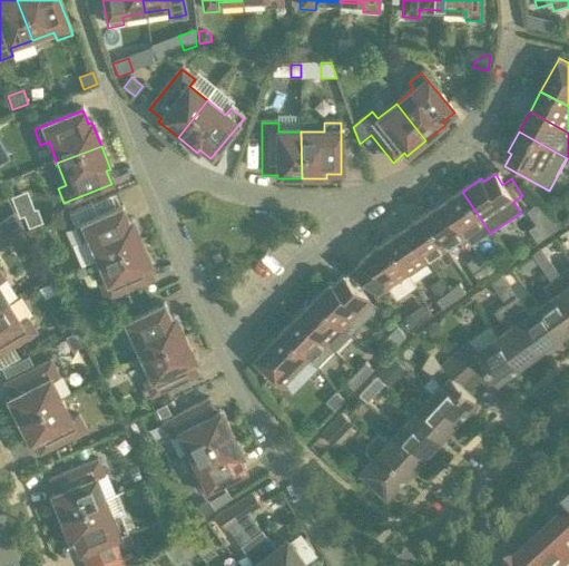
[(462,192),(443,204),(467,238),(471,246),(490,233),(486,226),(462,192)]
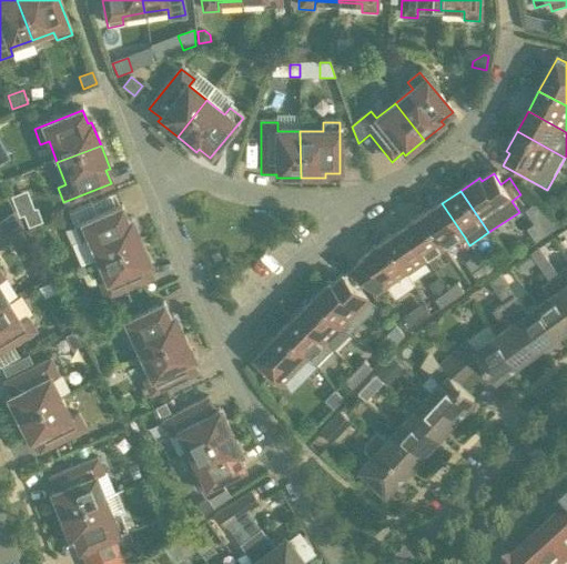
[(24,217),(29,229),(42,223),(37,210),(34,211),(27,192),(11,198),(20,219),(24,217)]
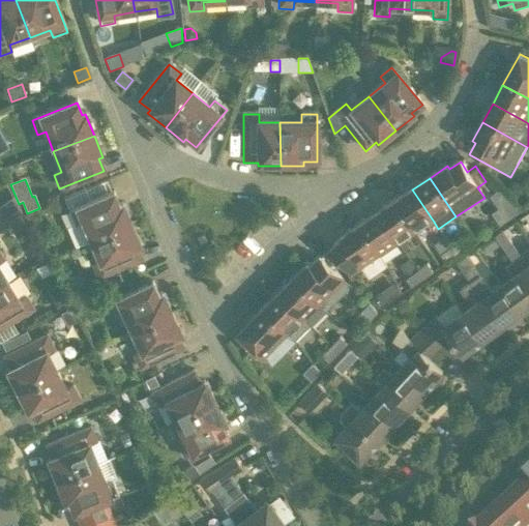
[(76,250),(91,243),(131,226),(122,205),(119,206),(114,194),(112,195),(107,183),(65,201),(70,212),(69,213),(75,227),(67,230),(76,250)]
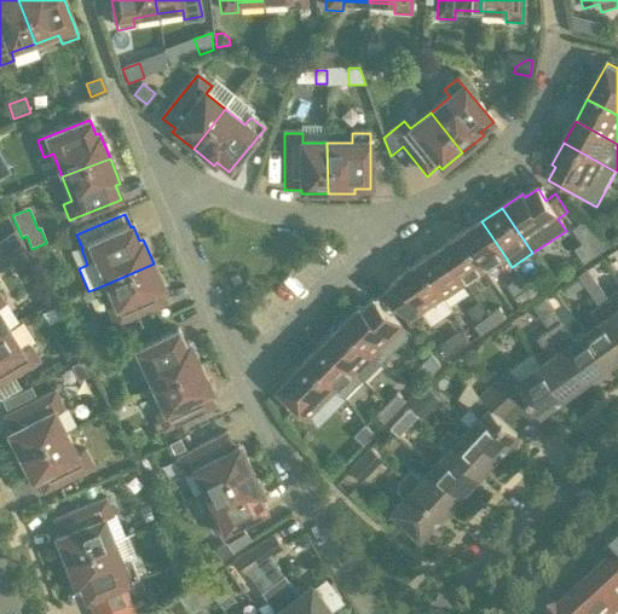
[(507,259),(481,221),(461,236),(486,273),(507,259)]
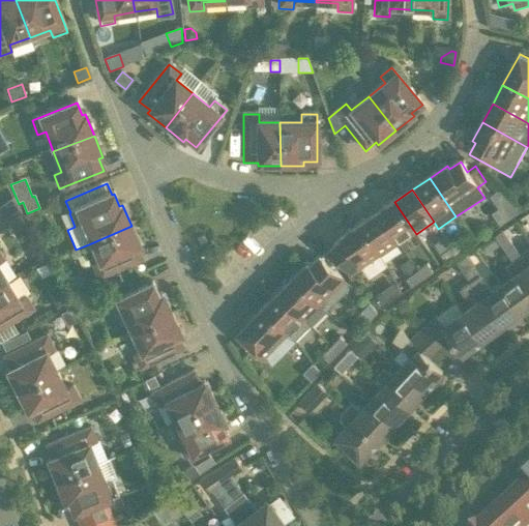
[(12,199),(3,206),(10,216),(21,209),(12,199)]
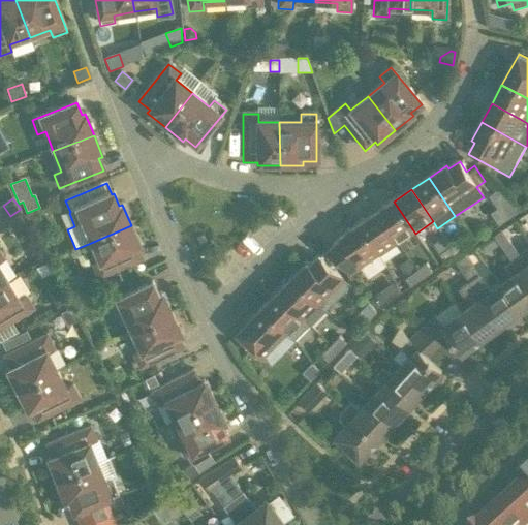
[(415,234),(394,202),(376,213),(398,245),(415,234)]
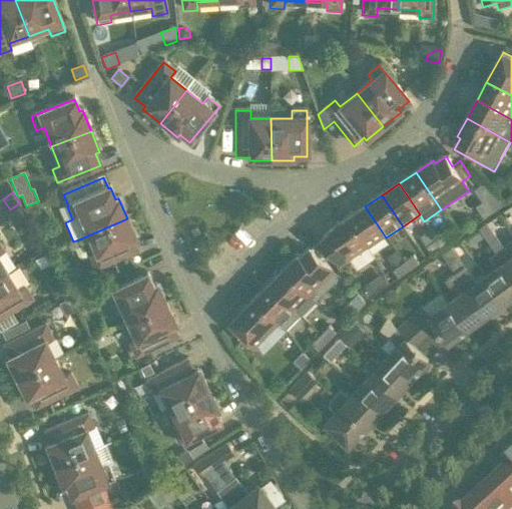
[(34,206),(24,210),(29,222),(39,217),(34,206)]
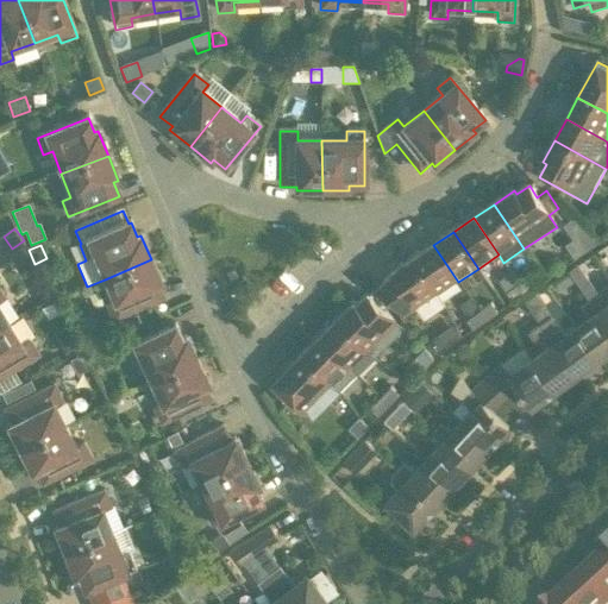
[(458,282),(433,245),(413,258),(438,295),(458,282)]
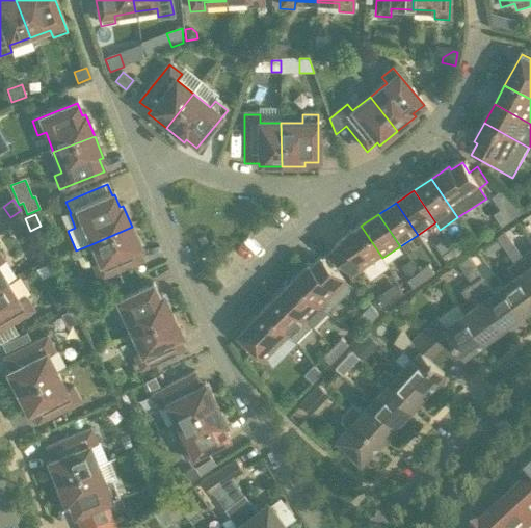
[(390,269),(382,258),(361,226),(343,238),(345,241),(335,248),(353,278),(365,270),(368,275),(372,278),(376,278),(390,269)]
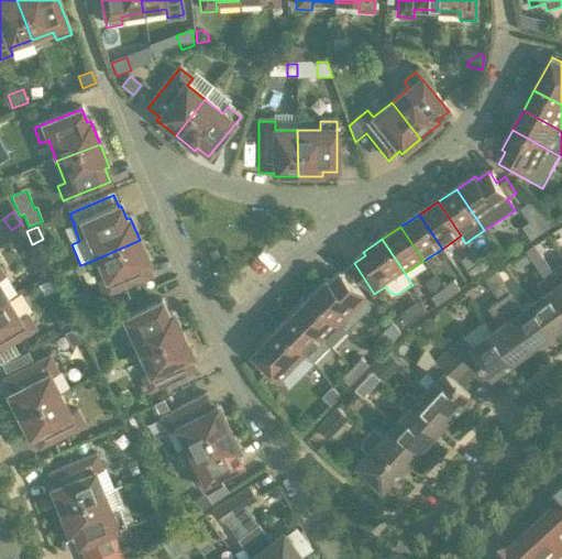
[(150,263),(140,240),(97,259),(106,280),(98,284),(105,298),(152,277),(145,264),(150,263)]
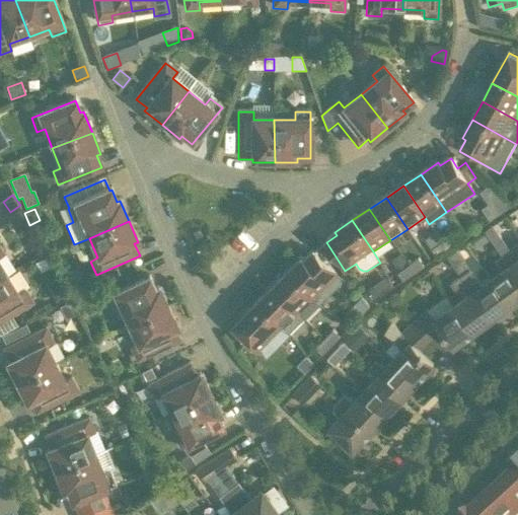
[(486,232),(494,243),(503,237),(495,226),(486,232)]
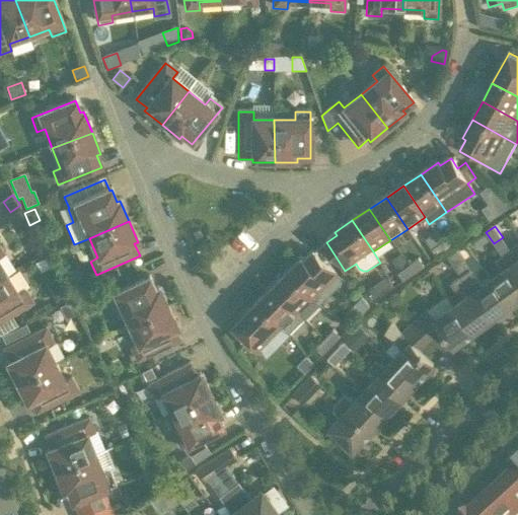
[(200,232),(193,235),(196,242),(203,239),(200,232)]
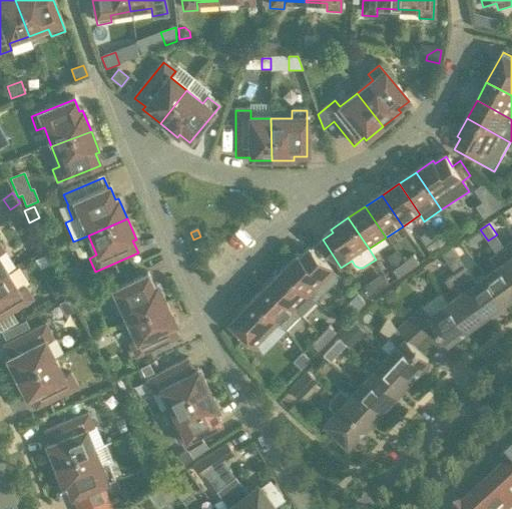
[(484,237),(478,229),(467,237),(473,245),(484,237)]
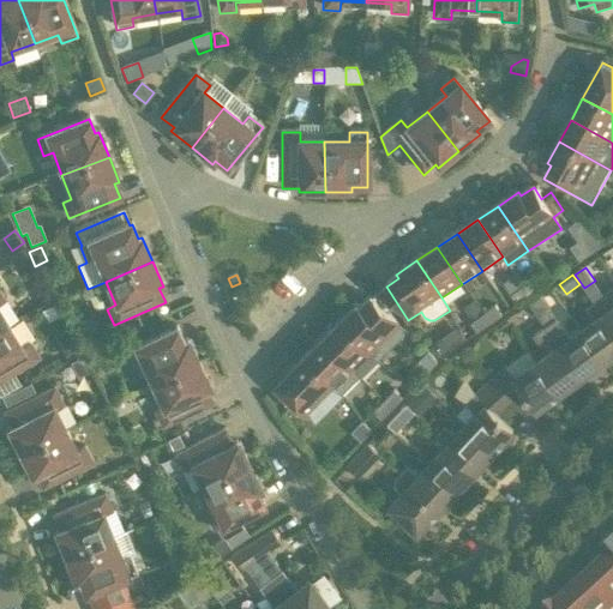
[(536,281),(524,289),(530,299),(544,290),(536,281)]
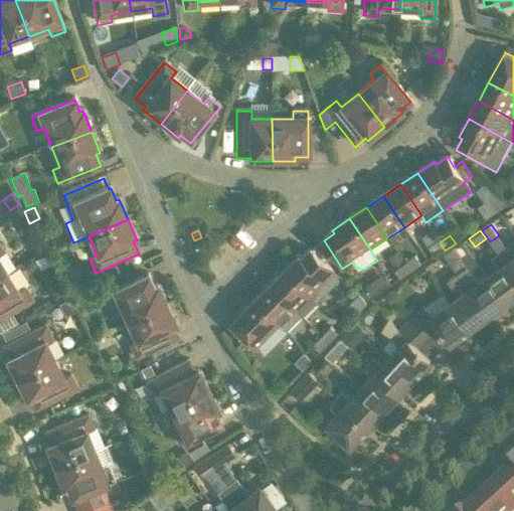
[(435,259),(445,250),(440,242),(429,249),(435,259)]
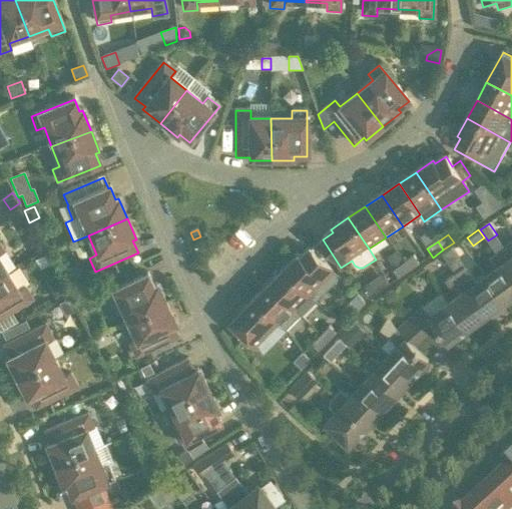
[(511,243),(497,255),(511,276),(511,243)]
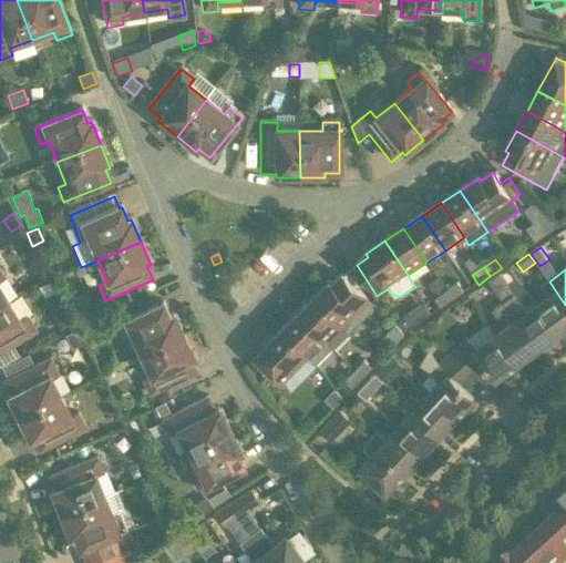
[(330,283),(314,299),(349,335),(376,309),(342,276),(333,286),(330,283)]
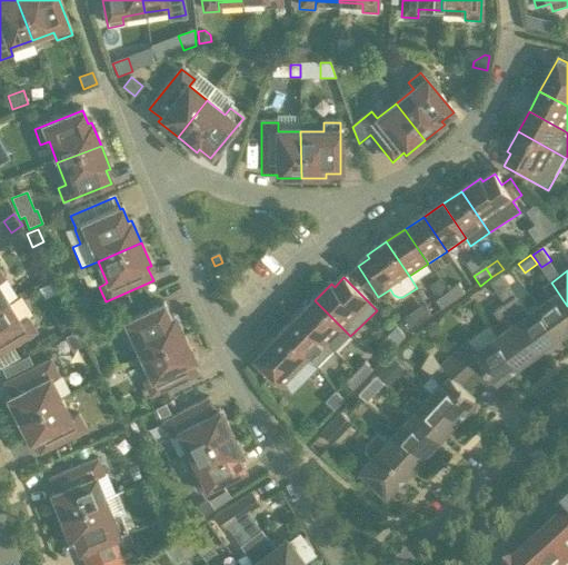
[(507,287),(500,277),(490,285),(497,295),(507,287)]
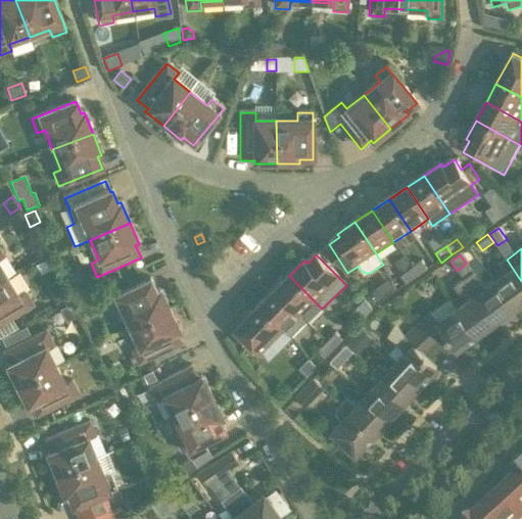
[(417,278),(412,270),(405,260),(395,265),(402,276),(401,277),(407,285),(417,278)]
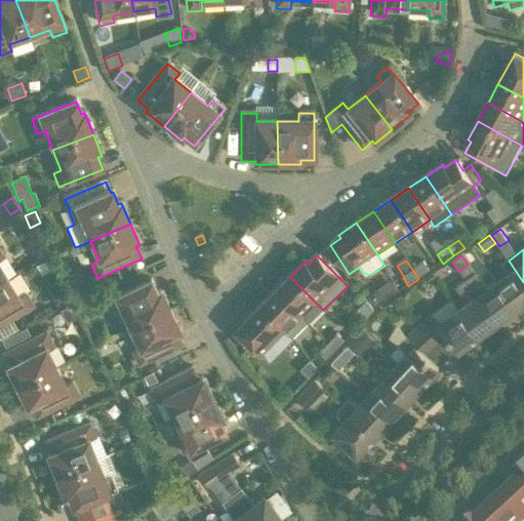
[(500,266),(509,277),(497,285),(518,314),(523,310),(523,282),(509,261),(500,266)]
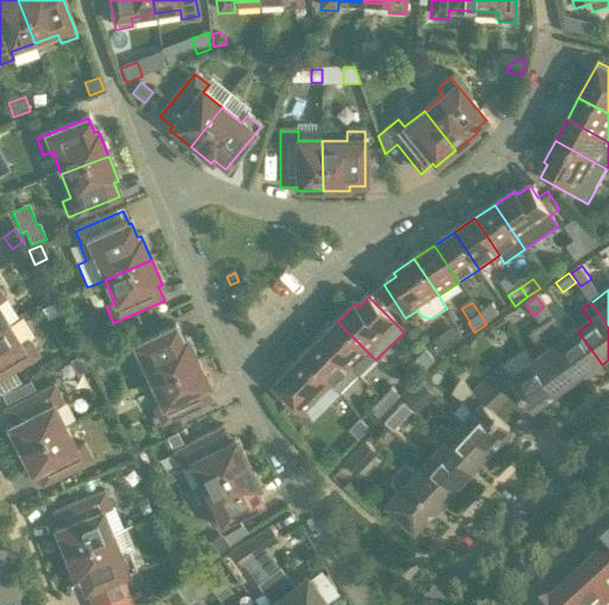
[(493,306),(480,315),(486,324),(499,316),(493,306)]
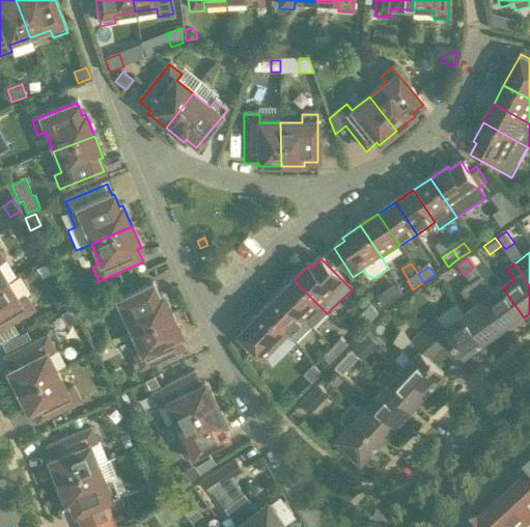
[(481,278),(471,285),(502,328),(509,323),(514,325),(524,317),(503,288),(494,295),(481,278)]
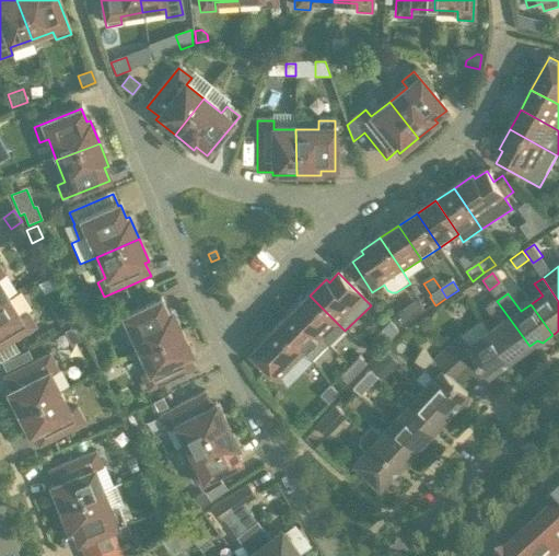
[(294,312),(329,347),(345,331),(310,296),(294,312)]
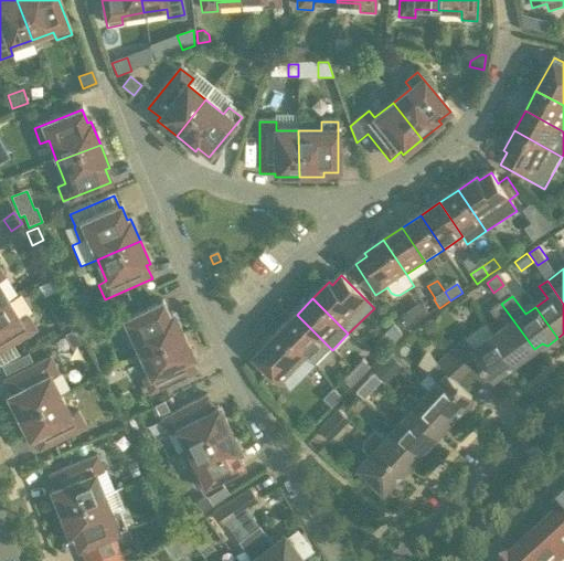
[(21,323),(9,303),(0,307),(0,353),(36,331),(28,318),(21,323)]
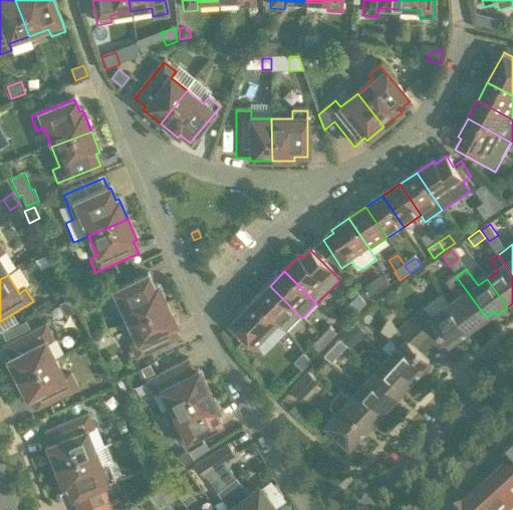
[(118,305),(127,324),(167,306),(157,286),(154,287),(148,275),(105,295),(111,308),(118,305)]
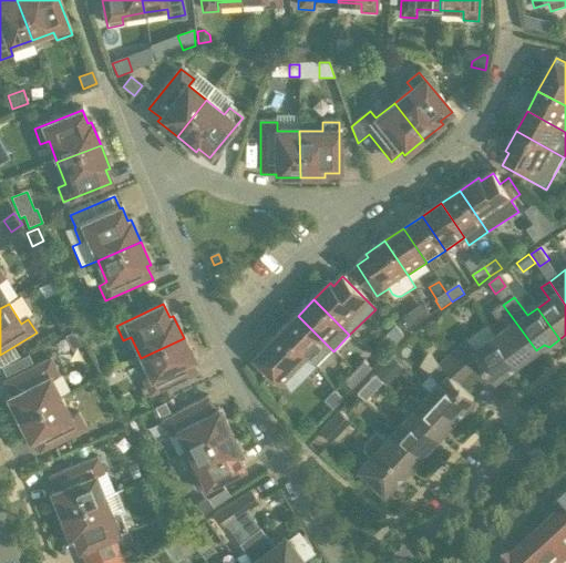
[(493,313),(506,330),(496,338),(520,369),(539,355),(536,350),(503,305),(493,313)]
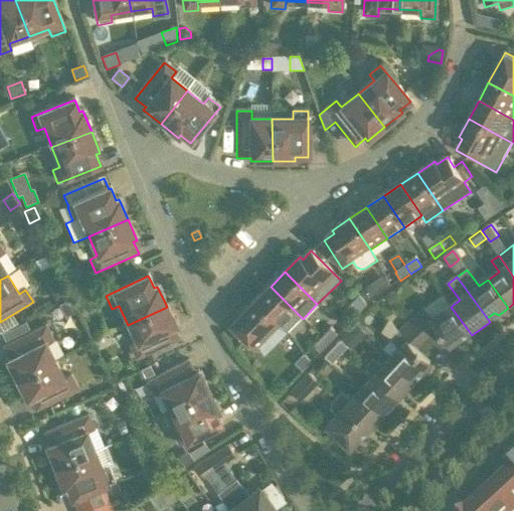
[(377,295),(368,286),(359,294),(368,303),(377,295)]
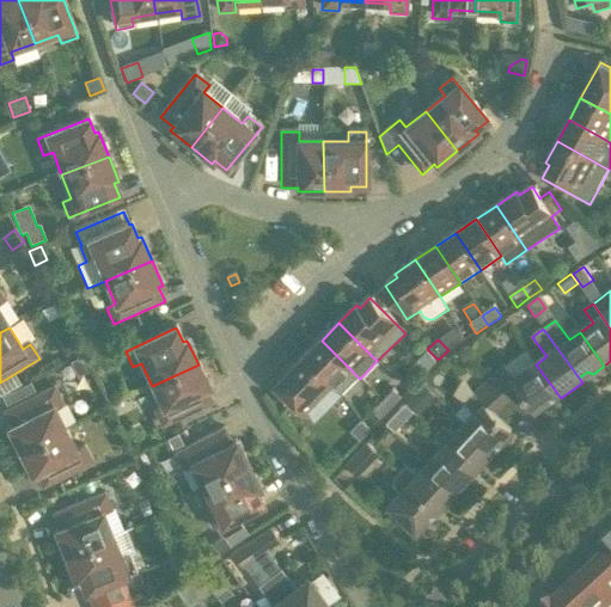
[(304,357),(342,396),(360,379),(322,341),(304,357)]
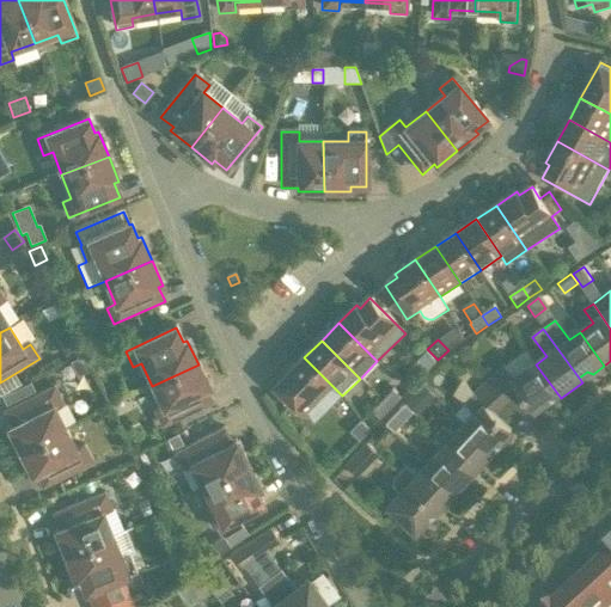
[(63,345),(62,350),(66,357),(78,353),(73,342),(63,345)]
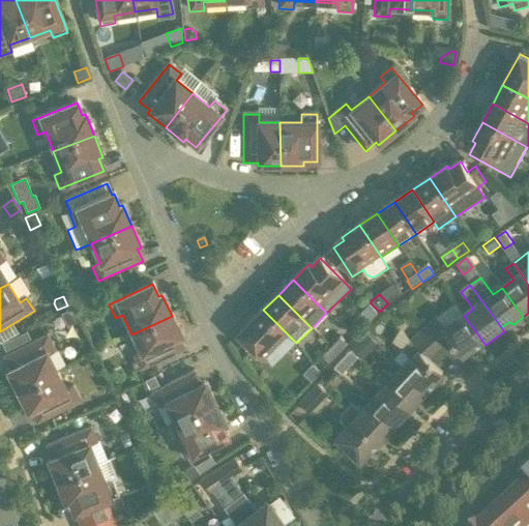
[(78,317),(84,315),(85,310),(82,303),(72,309),(78,317)]
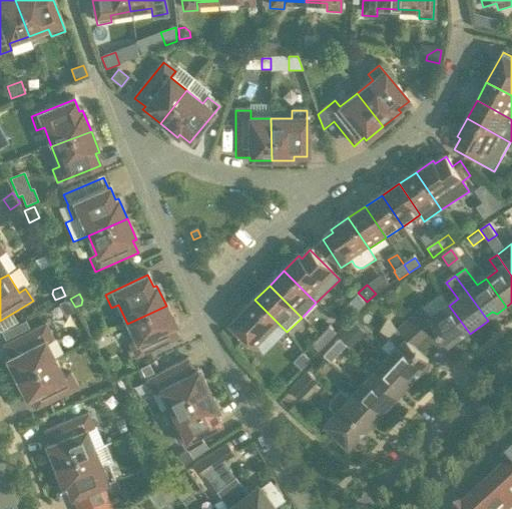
[(351,302),(359,310),(366,303),(358,296),(351,302)]
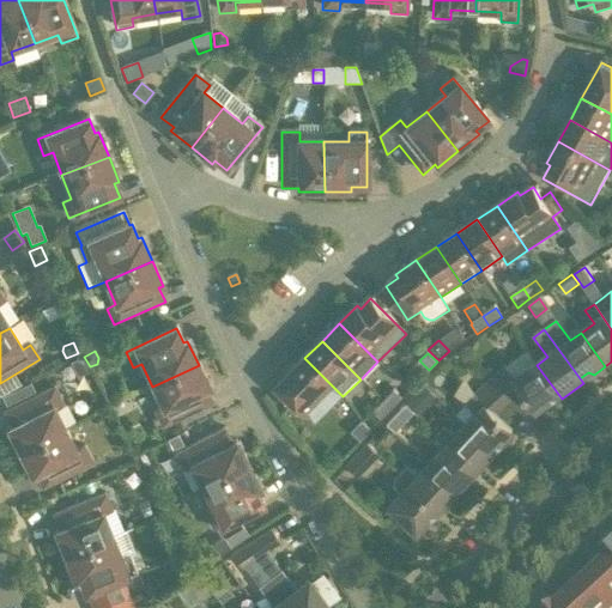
[(314,425),(343,396),(304,358),(276,387),(314,425)]
